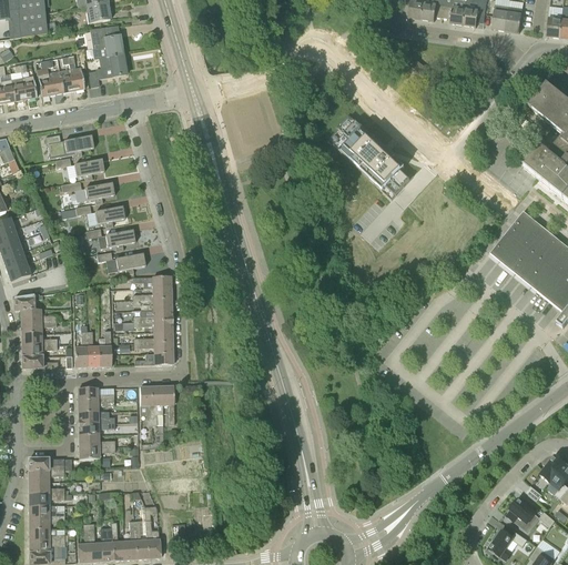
[(47,33),(42,0),(0,0),(0,20),(8,19),(8,10),(18,9),(21,38),(47,33)]
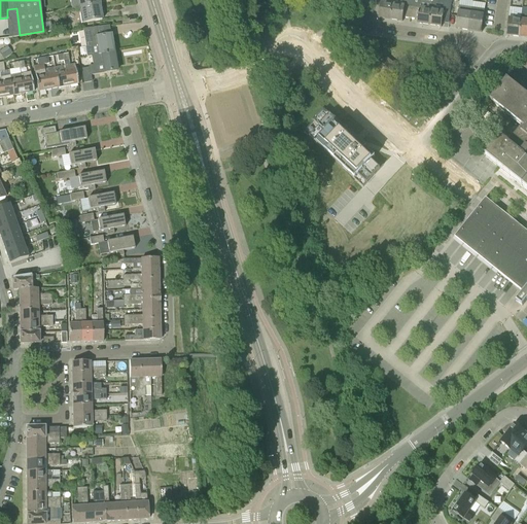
[(381,0),(379,15),(391,16),(393,0),(381,0)]
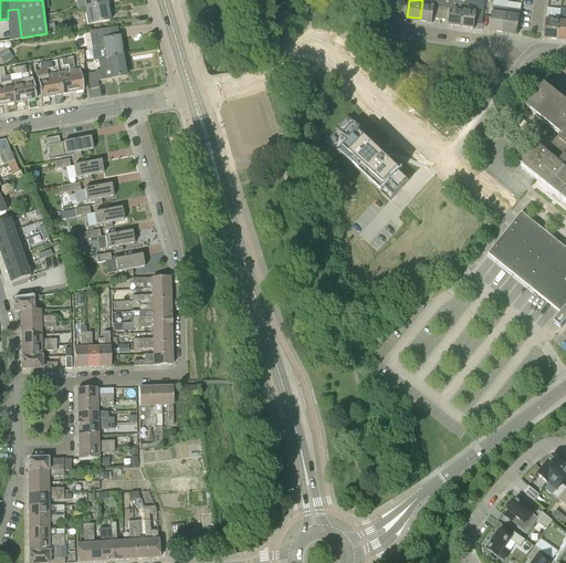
[(422,0),(420,18),(432,20),(435,4),(442,4),(443,0),(422,0)]
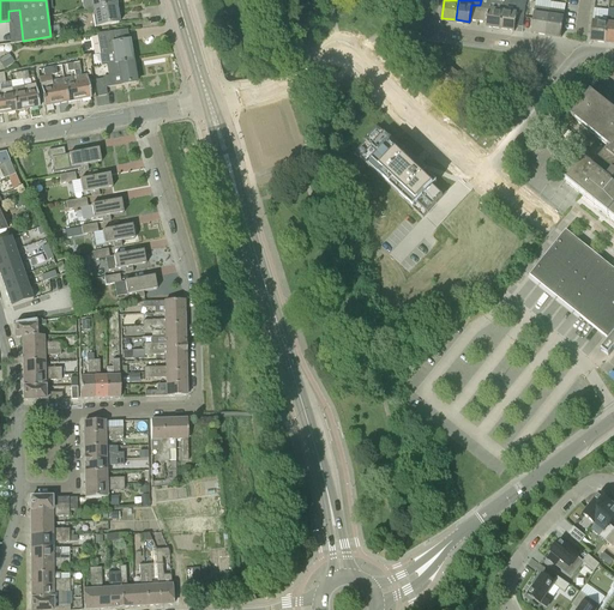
[(486,24),(500,26),(504,1),(497,0),(481,0),(480,5),(488,6),(486,24)]
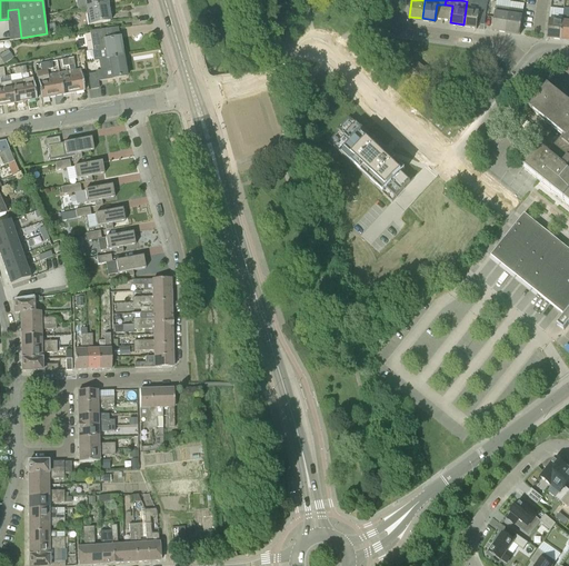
[(467,0),(467,1),(463,25),(477,26),(478,12),(485,13),(487,0),(467,0)]
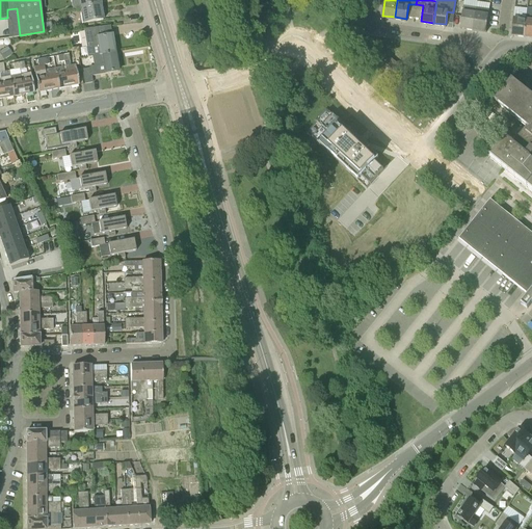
[(91,3),(81,5),(84,21),(103,18),(100,2),(91,3)]
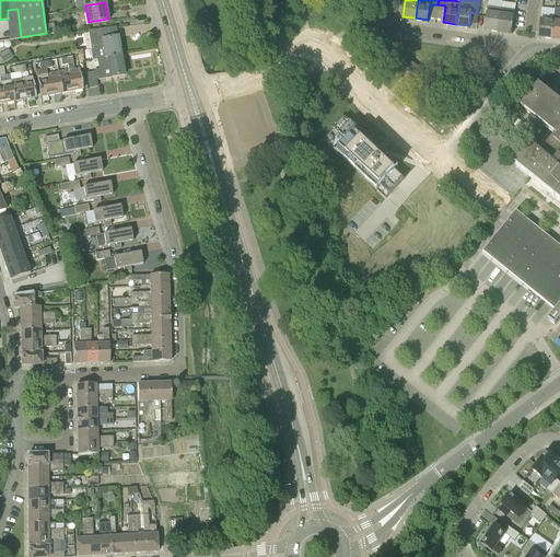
[(485,27),(499,30),(502,6),(488,3),(485,27)]
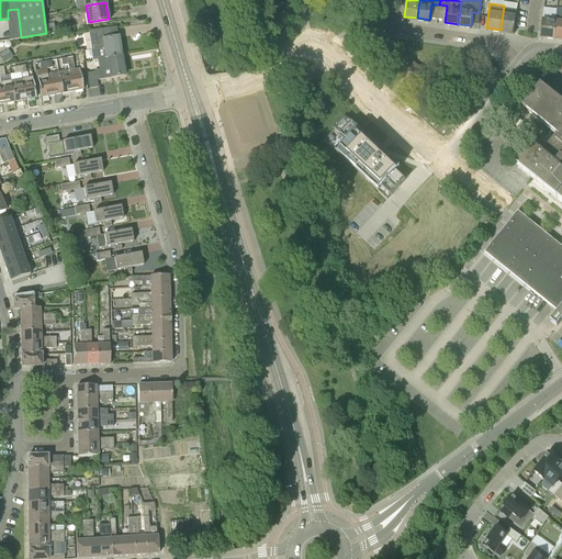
[(504,6),(501,30),(513,32),(516,8),(504,6)]
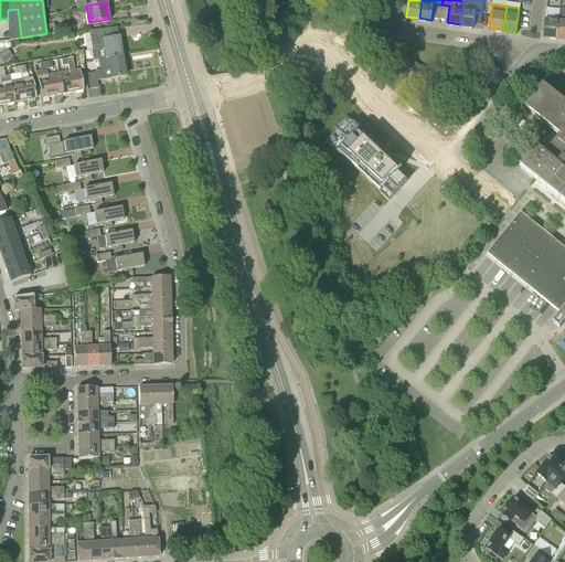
[(556,36),(558,21),(551,20),(551,18),(545,18),(543,35),(556,36)]
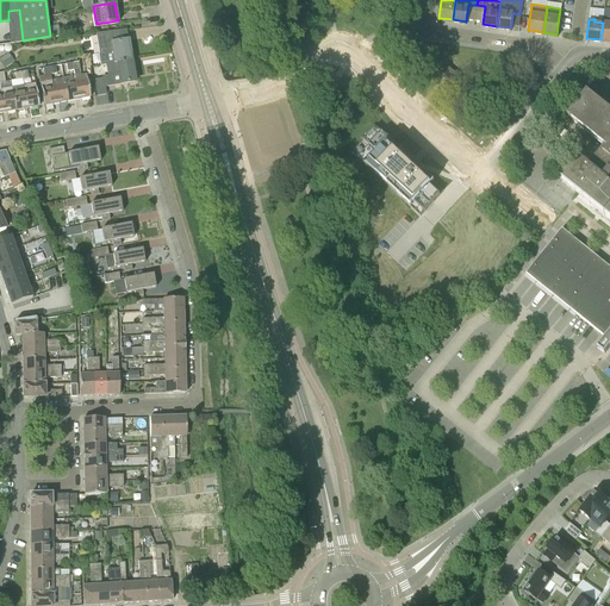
[(100,63),(106,62),(131,57),(126,27),(111,29),(97,31),(100,52),(99,52),(100,63)]
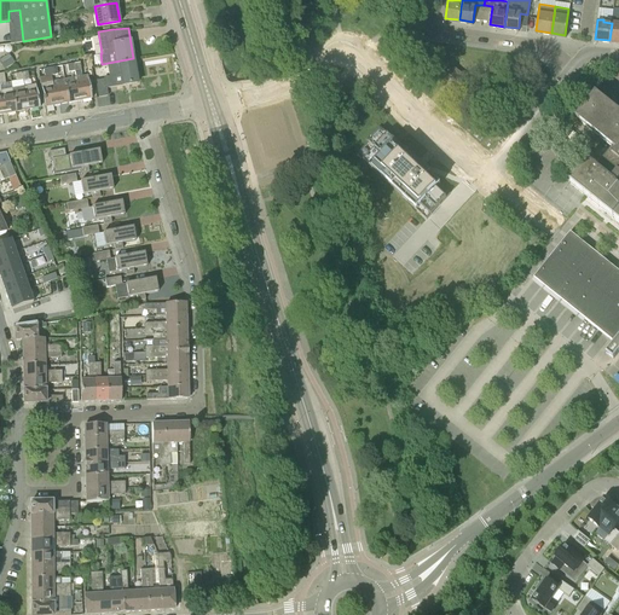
[(5,65),(13,61),(9,53),(0,57),(5,65)]
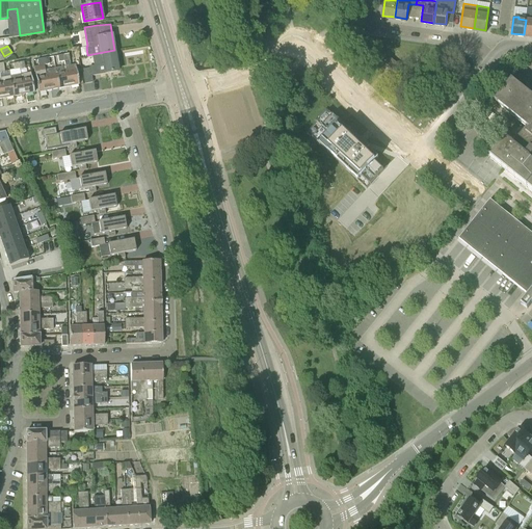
[(114,50),(92,54),(94,63),(89,64),(89,67),(83,68),(85,81),(92,80),(91,74),(117,70),(114,50)]
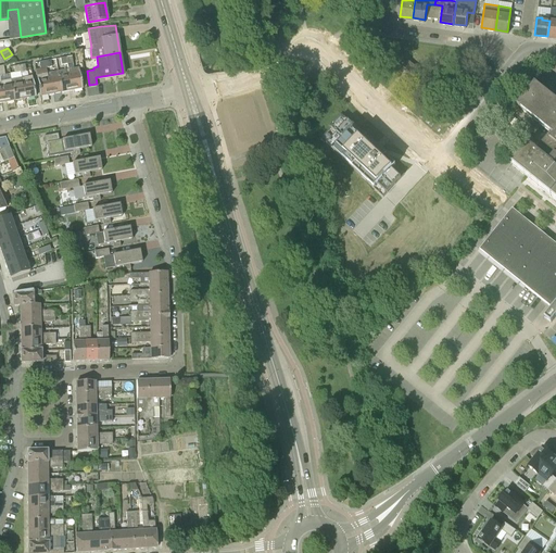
[(72,54),(66,55),(67,62),(68,67),(72,88),(83,86),(79,65),(73,66),(72,54)]
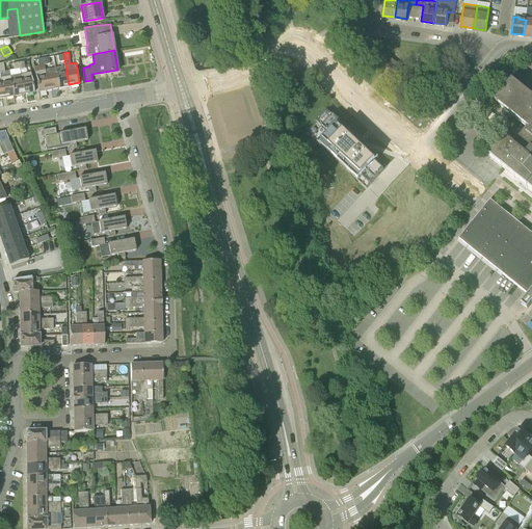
[(386,61),(394,68),(398,62),(390,56),(386,61)]
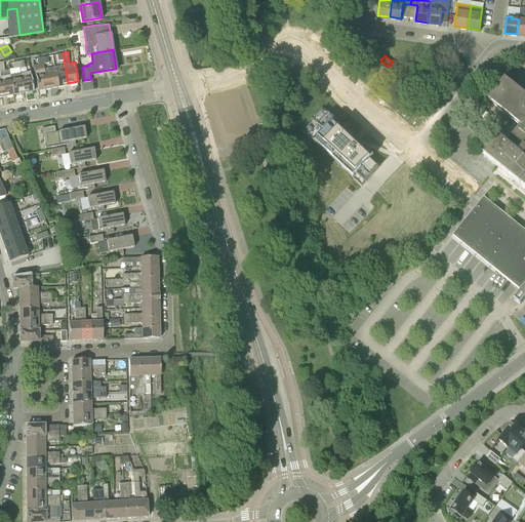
[(68,83),(65,64),(54,65),(57,85),(68,83)]
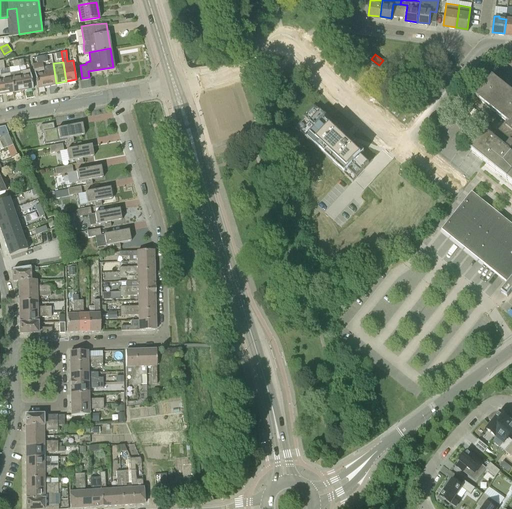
[(56,83),(53,63),(44,65),(47,84),(56,83)]
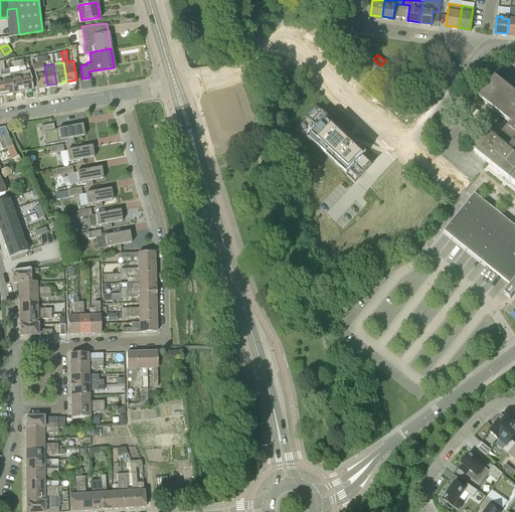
[(47,84),(44,65),(34,67),(37,87),(47,84)]
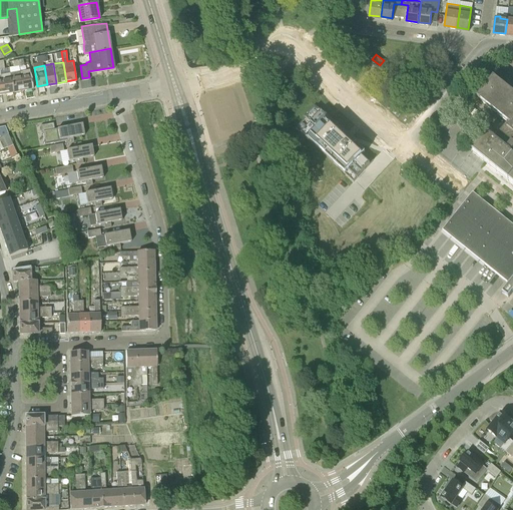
[(29,68),(19,69),(23,89),(33,87),(29,68)]
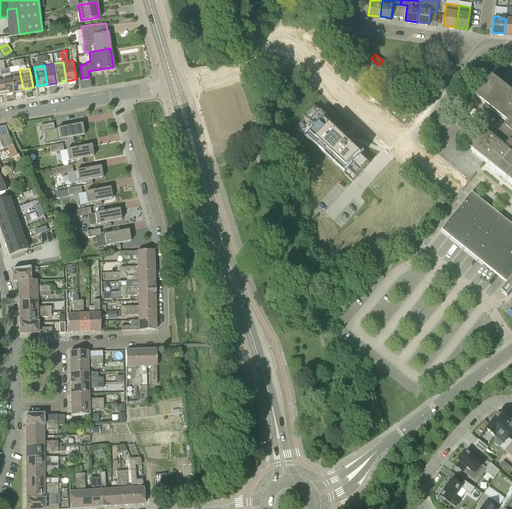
[(23,89),(19,69),(10,71),(14,90),(23,89)]
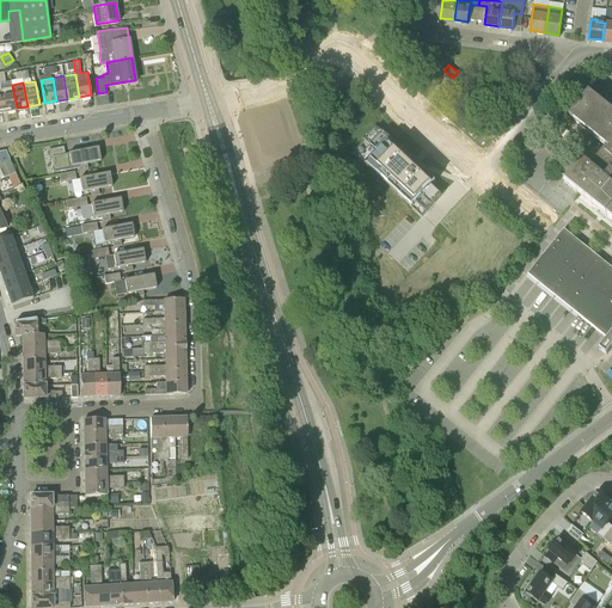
[(17,108),(12,85),(0,87),(5,110),(17,108)]
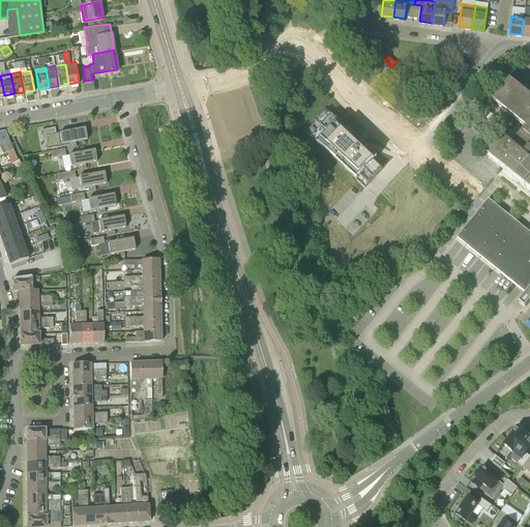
[(529,229),(489,196),(457,235),(526,291),(519,299),(525,304),(529,299),(529,93),(509,78),(493,98),(529,128),(516,147),(502,136),(488,154),(529,187),(529,229)]
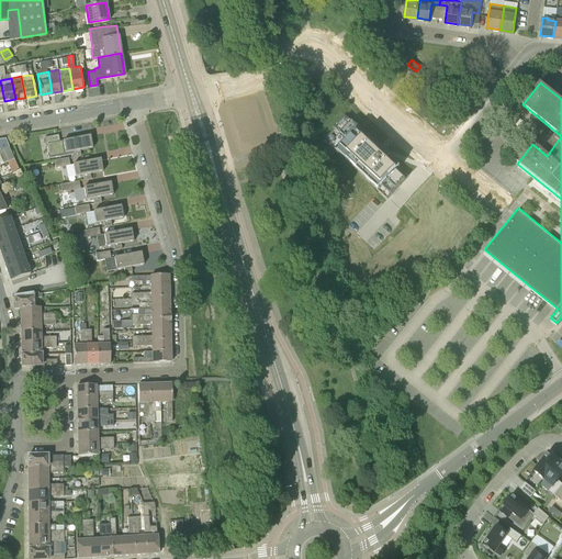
[(392,191),(398,183),(409,172),(384,151),(379,145),(346,114),(335,126),(324,138),(388,197),(392,191)]
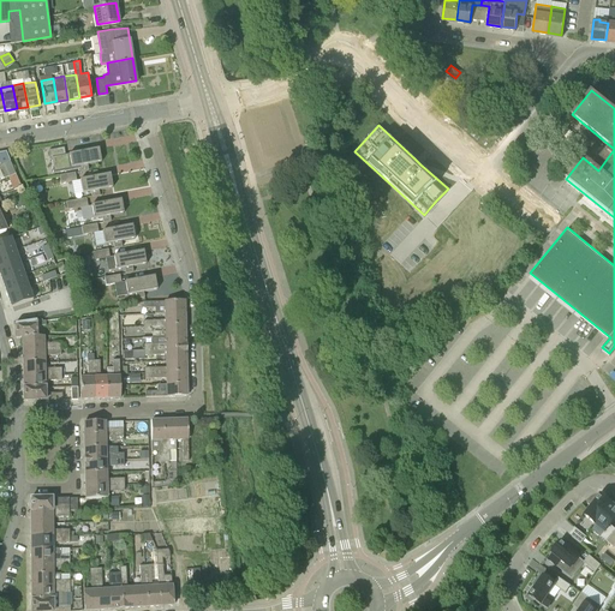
[(66,153),(64,145),(48,148),(51,156),(66,153)]
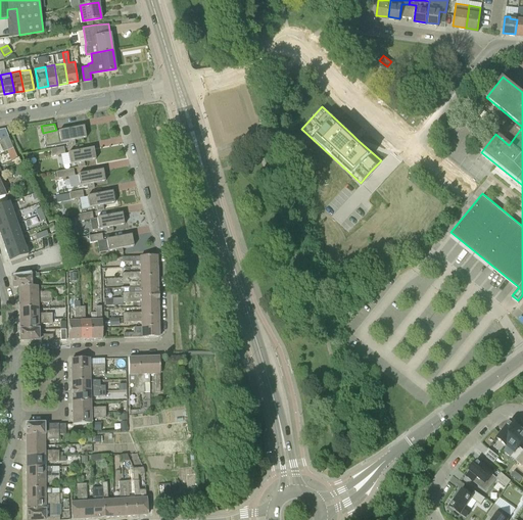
[(86,136),(84,125),(58,129),(60,141),(67,139),(68,144),(76,143),(75,138),(86,136)]
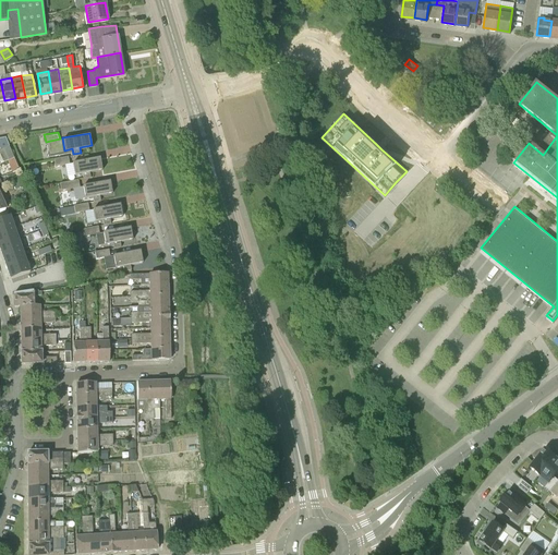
[(7,137),(5,135),(0,135),(0,146),(0,147),(9,144),(7,137)]
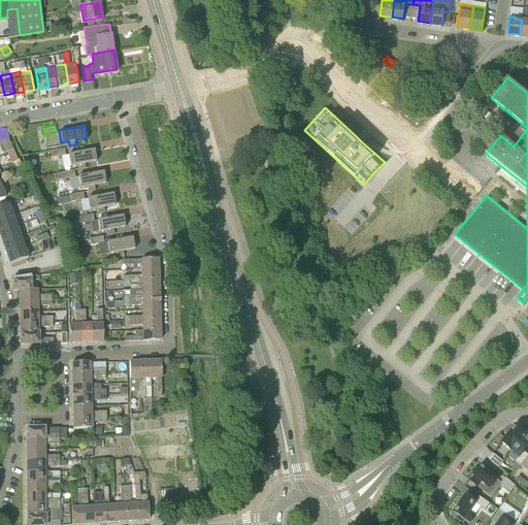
[(8,136),(0,139),(0,143),(3,151),(6,150),(13,146),(8,136)]
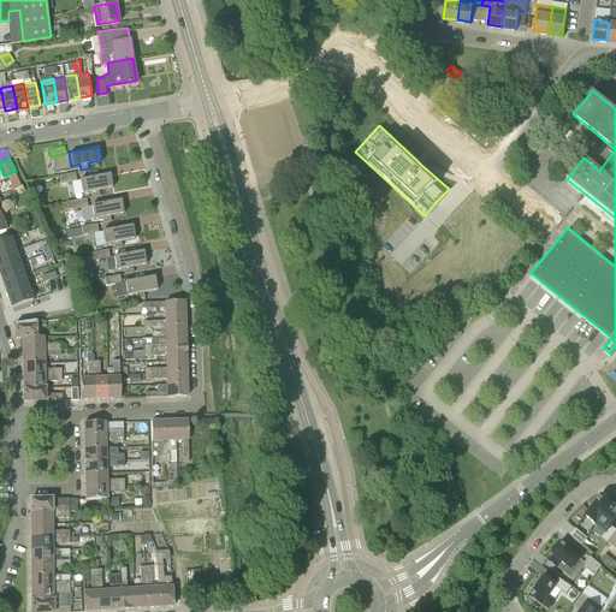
[(16,171),(7,174),(13,188),(21,184),(16,171)]
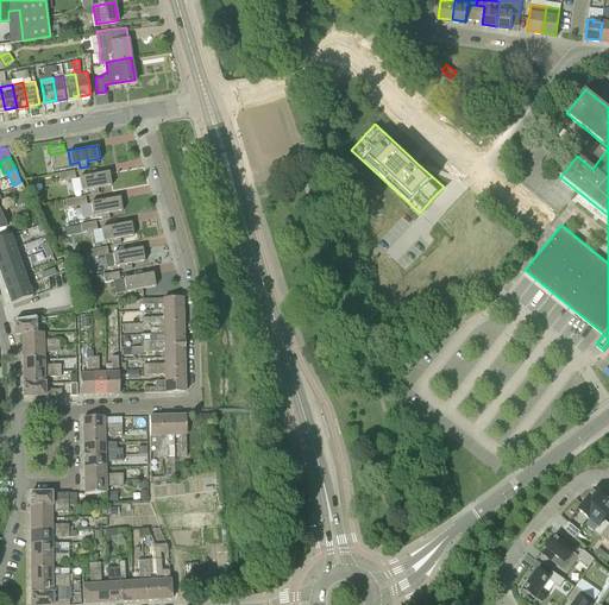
[(76,176),(75,169),(60,171),(61,180),(76,176)]
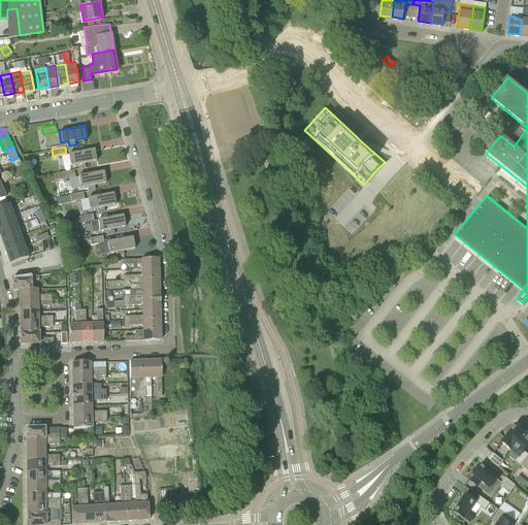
[(79,151),(68,152),(70,164),(77,162),(78,167),(86,166),(85,161),(96,159),(94,148),(79,151)]
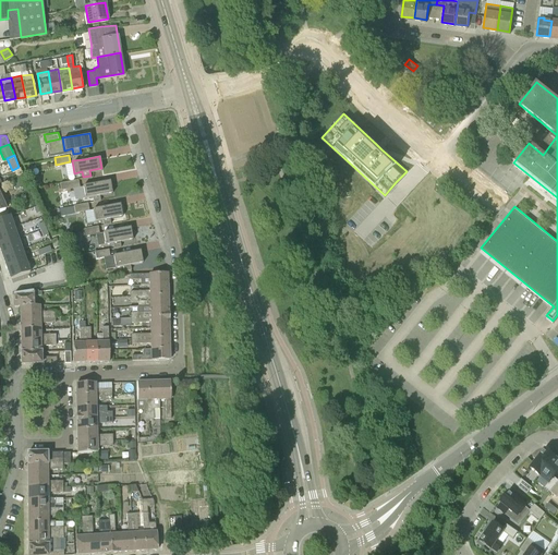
[(11,177),(12,181),(23,176),(21,171),(11,177)]
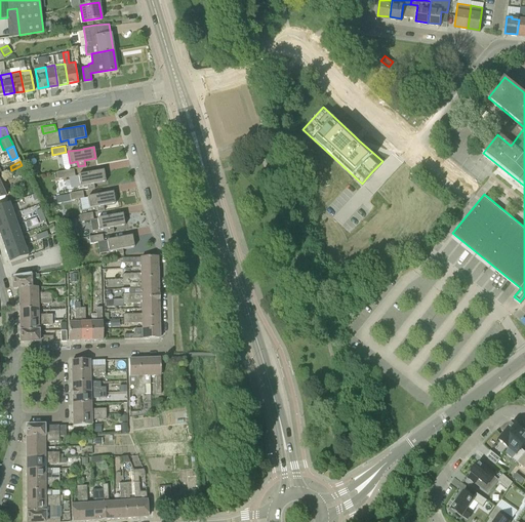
[(22,165),(11,170),(14,176),(25,171),(22,165)]
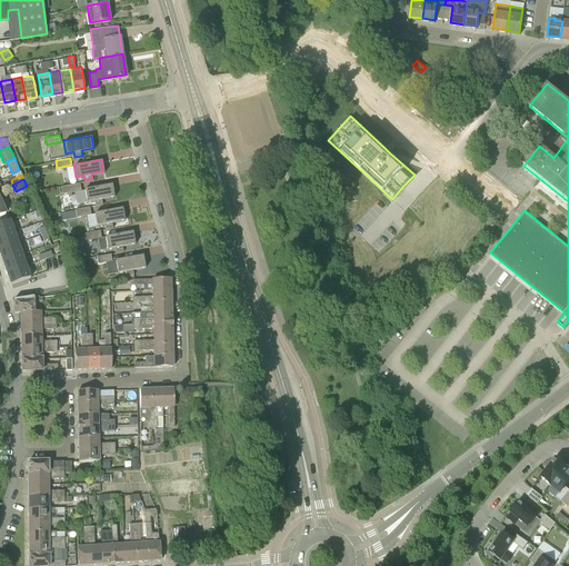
[(81,189),(80,181),(61,185),(62,192),(81,189)]
